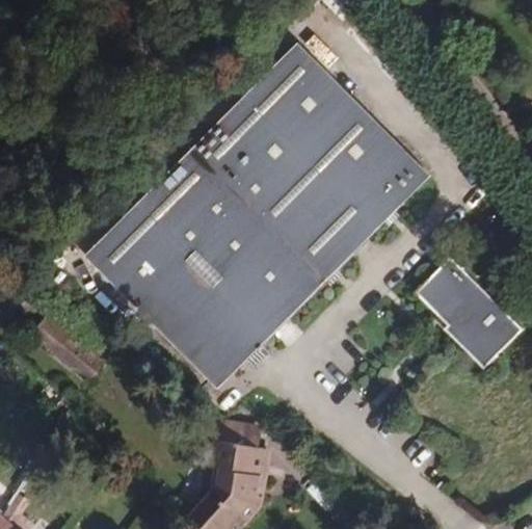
[(319,0),(303,0),(300,4),(308,11),(319,0)]
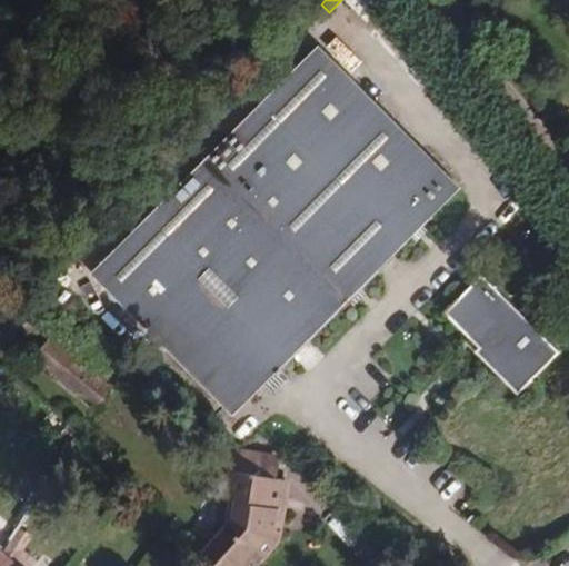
[(460,189),(321,46),(92,268),(231,413),(262,383),(278,367),(348,299),(359,288),(411,237),(422,227),(460,189)]
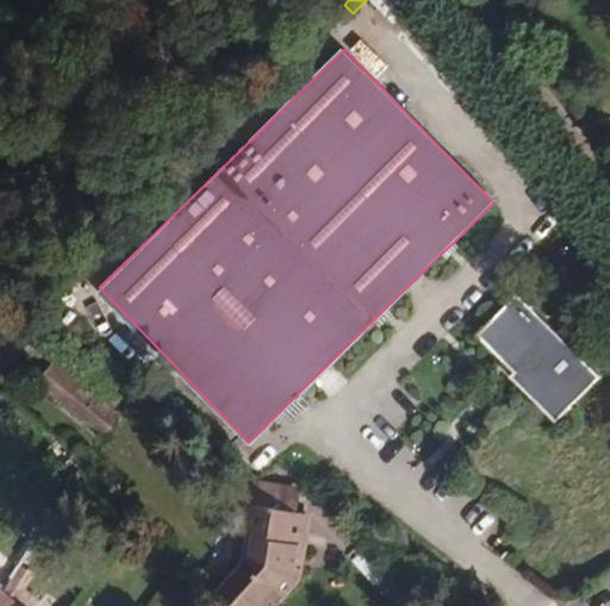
[(167,193),(159,185),(76,264),(85,273),(167,193)]
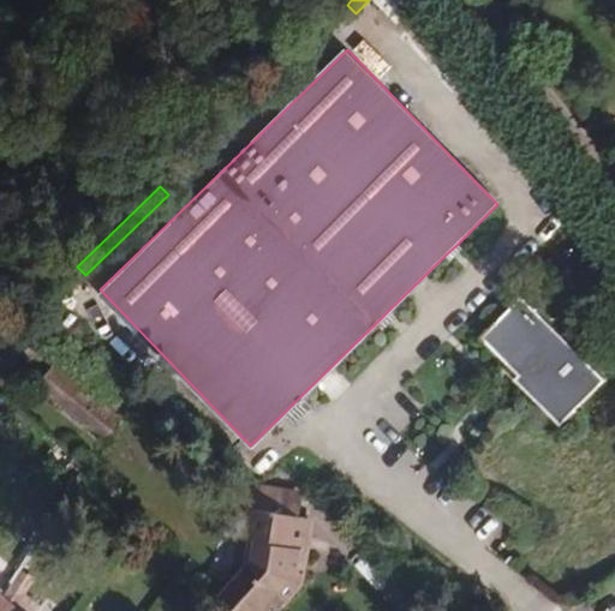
[(461,250),(457,245),(445,256),(451,261),(461,250)]
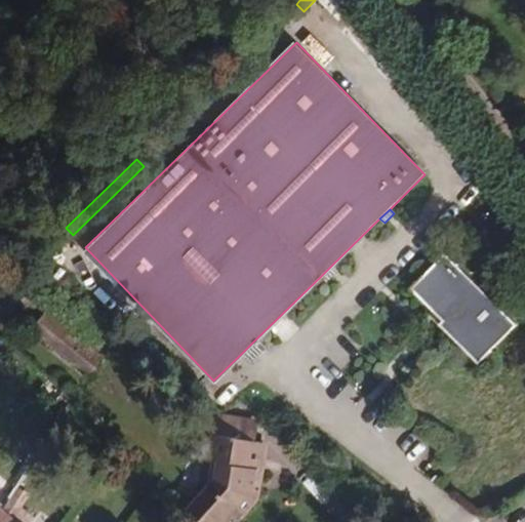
[(514,327),(444,255),(409,289),(433,314),(441,322),(438,325),(476,364),(514,327)]
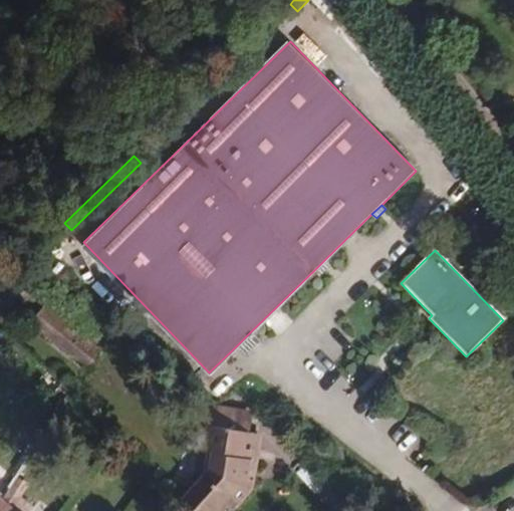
[(329,265),(324,260),(314,270),(318,275),(329,265)]
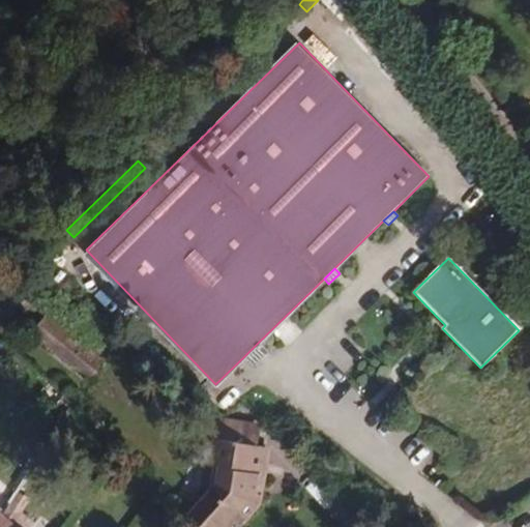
[(68,333),(43,314),(31,329),(56,350),(68,333)]
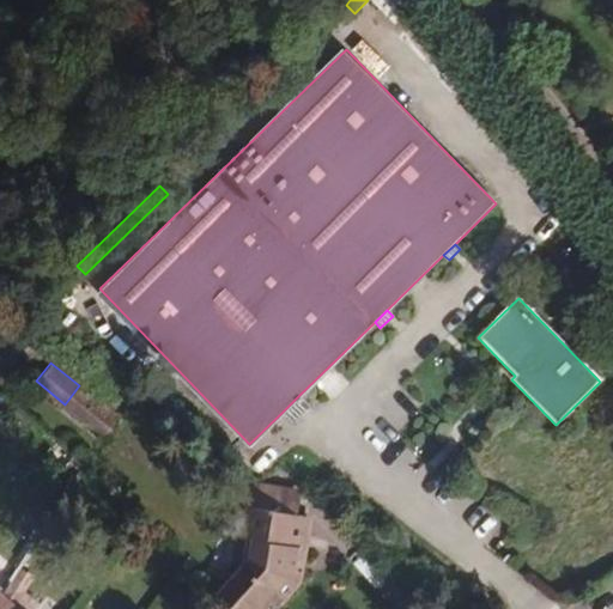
[(515,376),(505,366),(502,370),(511,379),(515,376)]
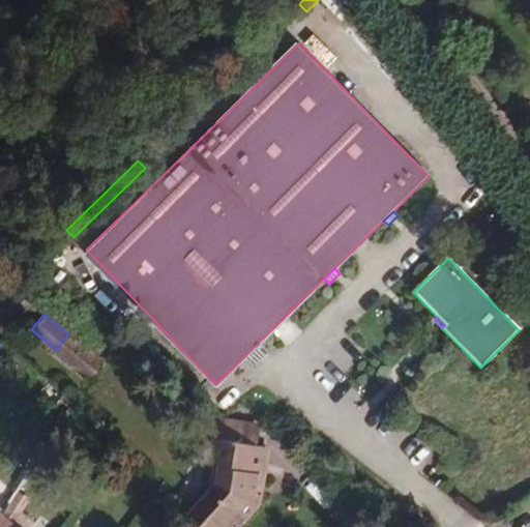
[(101,359),(68,333),(56,350),(90,379),(101,359)]
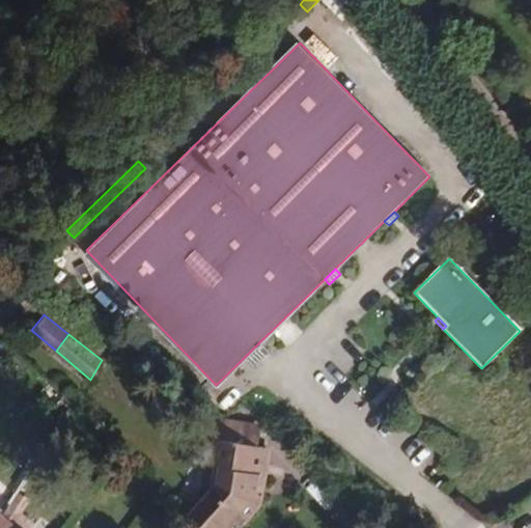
[(268,351),(259,342),(245,357),(252,364),(268,351)]
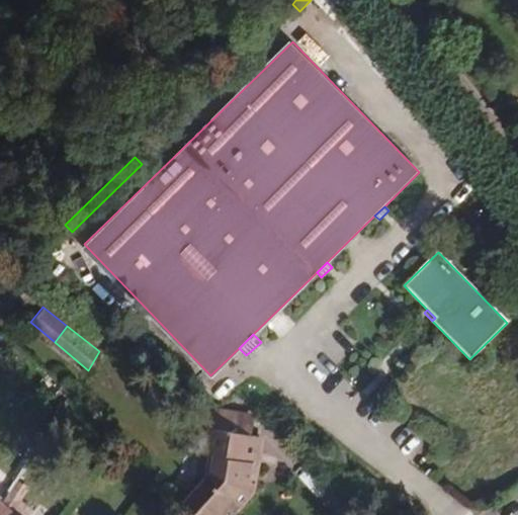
[(77,389),(66,379),(61,384),(64,387),(73,395),(77,389)]
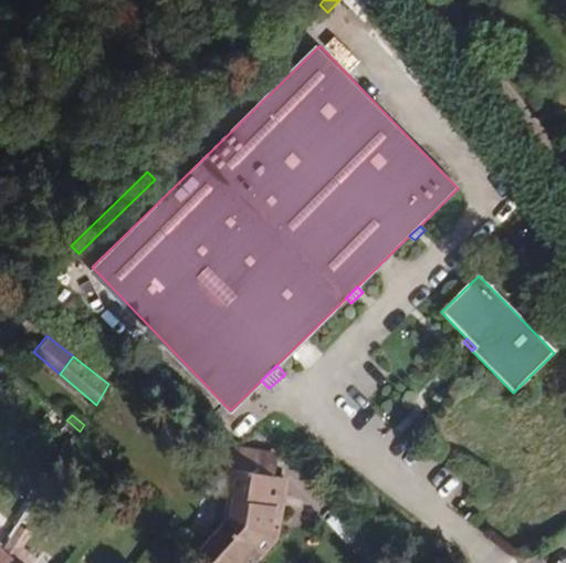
[(80,431),(70,423),(62,436),(73,442),(80,431)]
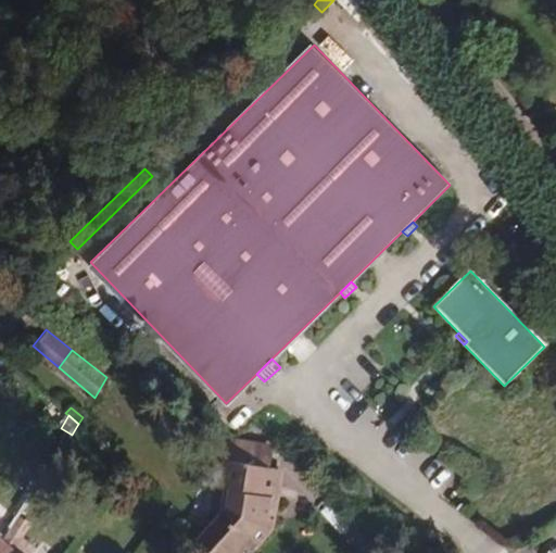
[(273,448),(235,442),(224,447),(222,462),(216,461),(215,472),(223,473),(224,463),(269,468),(273,448)]
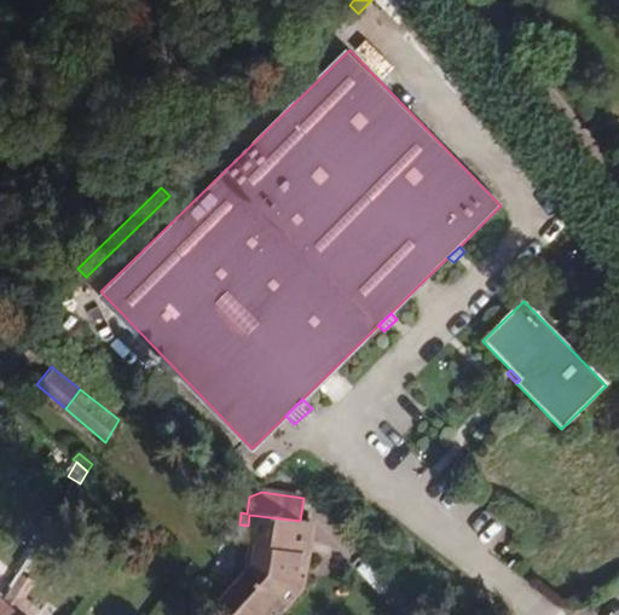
[(300,521),(249,515),(248,526),(244,546),(250,547),(247,574),(218,607),(226,614),(284,614),(305,592),(307,578),(301,576),(310,522),(300,521)]
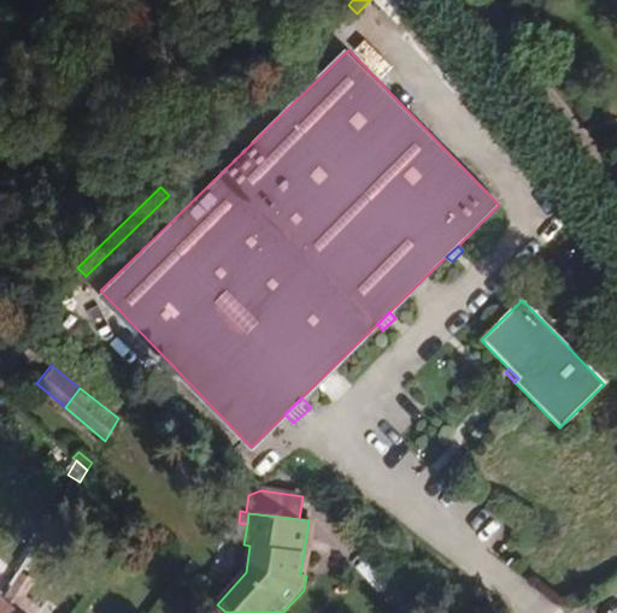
[(315,522),(309,520),(300,575),(306,576),(315,522)]
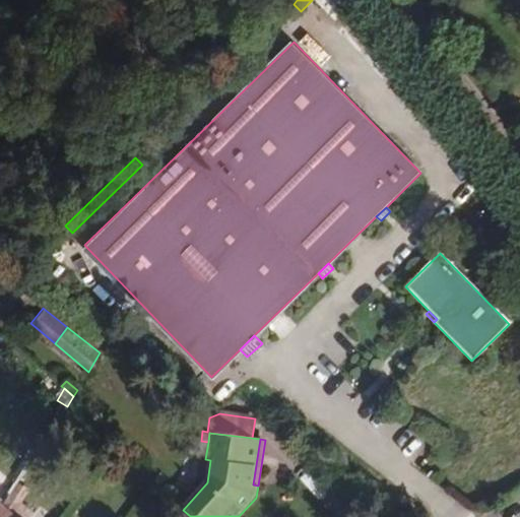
[(14,516),(4,509),(0,504),(0,516),(14,516)]
